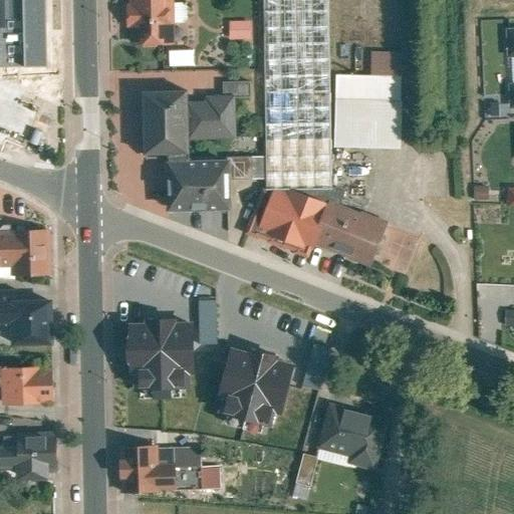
[(49,0),(0,0),(0,54),(51,53),(49,0)]
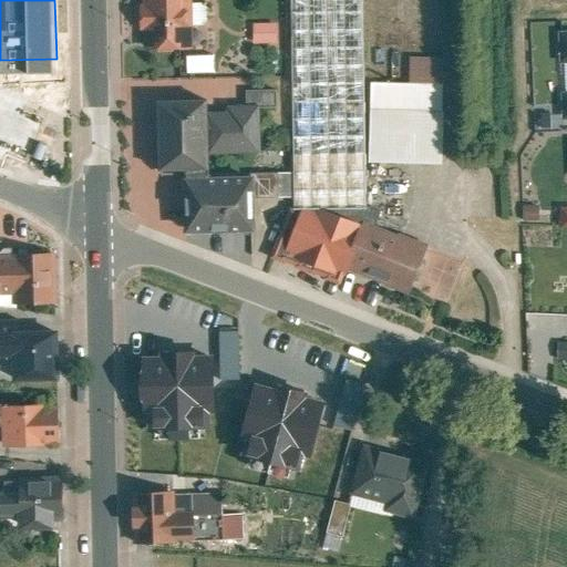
[(142,0),(144,54),(195,52),(193,0),(142,0)]
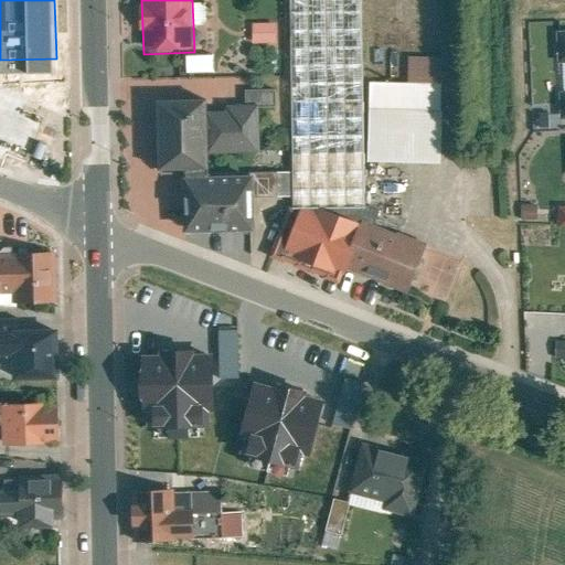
[(322,214),(365,213),(362,0),(290,0),(294,176),(256,176),(256,201),(294,200),(294,211),(294,214),(322,214)]
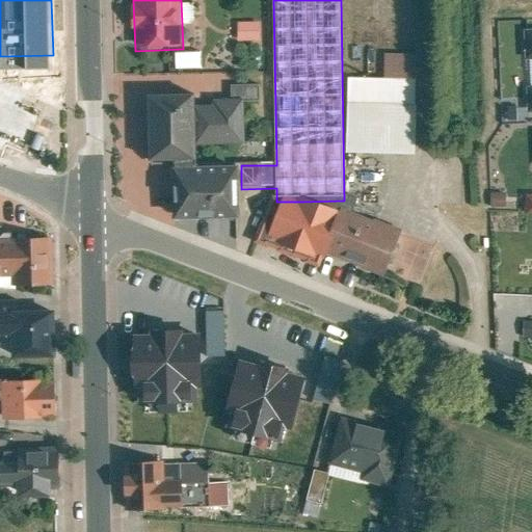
[(260,25),(239,25),(239,44),(260,44),(260,25)]
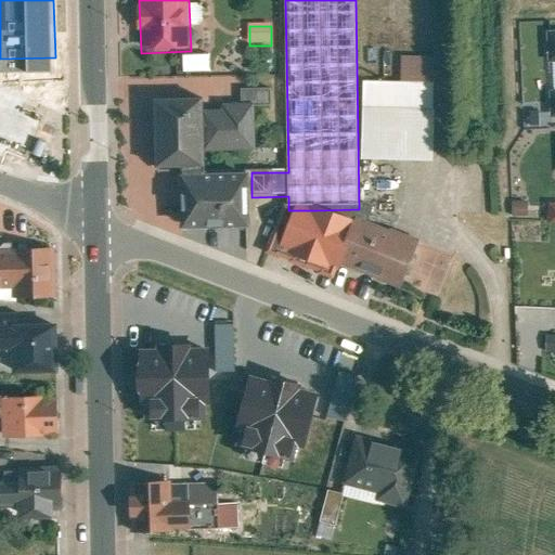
[(0,59),(0,126),(62,125),(60,57),(55,57),(0,59)]
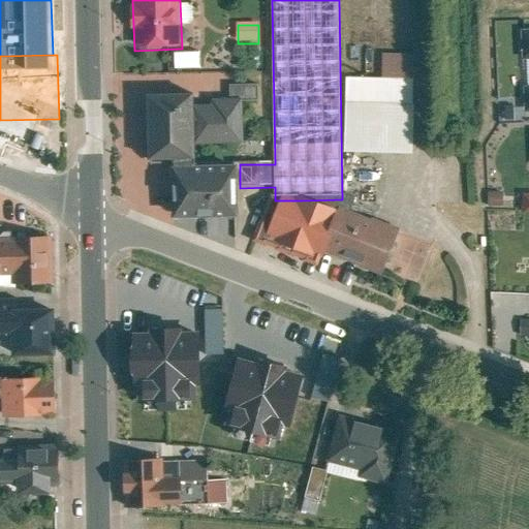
[(414,58),(383,57),(382,80),(413,81),(414,58)]
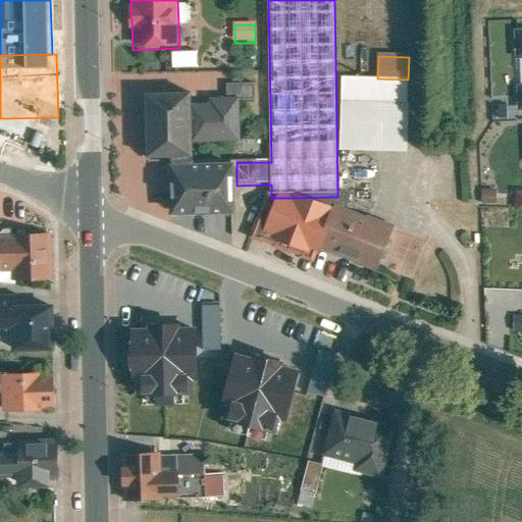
[(340,151),(408,154),(408,80),(377,79),(342,77),(340,151)]
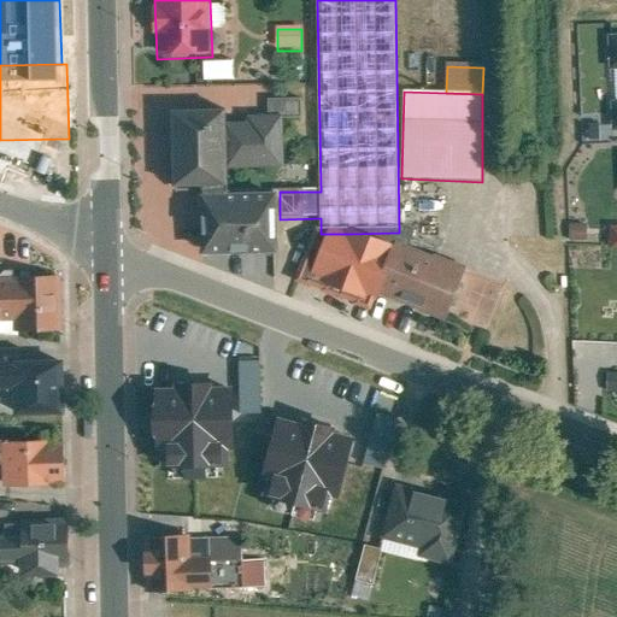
[(227,117),(175,118),(176,194),(229,194),(229,172),(227,125),(227,117)]
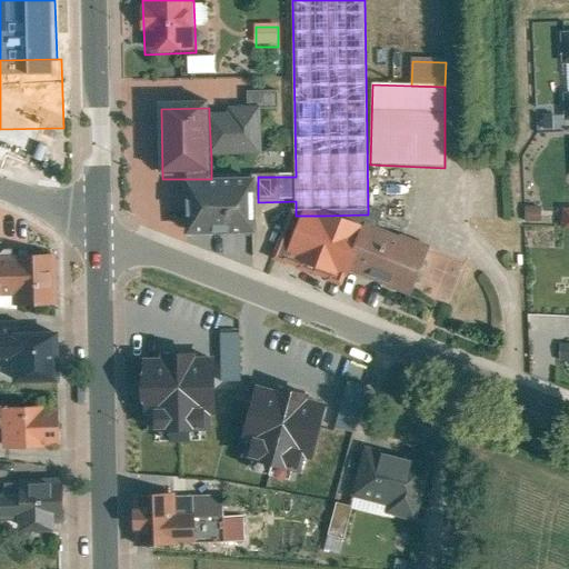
[(209,116),(211,159),(262,158),(260,110),(229,111),(229,116),(209,116)]
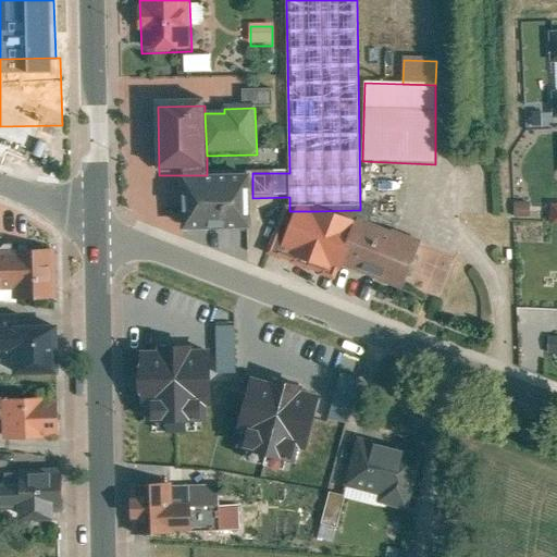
[(183,182),(185,237),(251,235),(250,181),(183,182)]
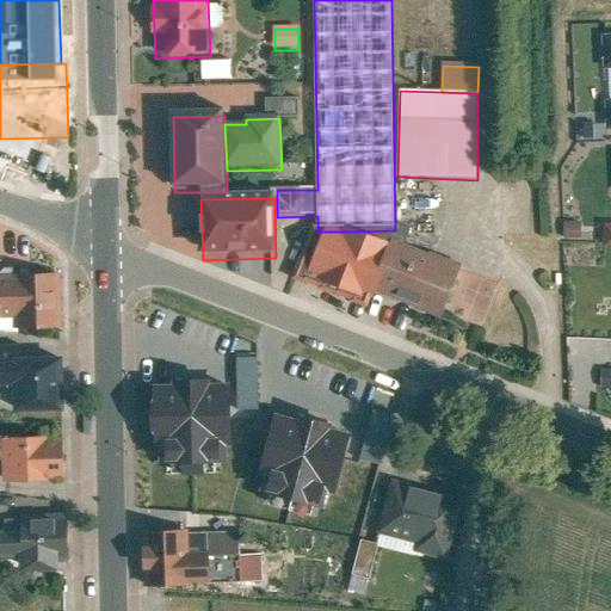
[(376,295),(394,250),(349,232),(318,232),(318,228),(314,228),(291,282),(369,312),(376,295)]
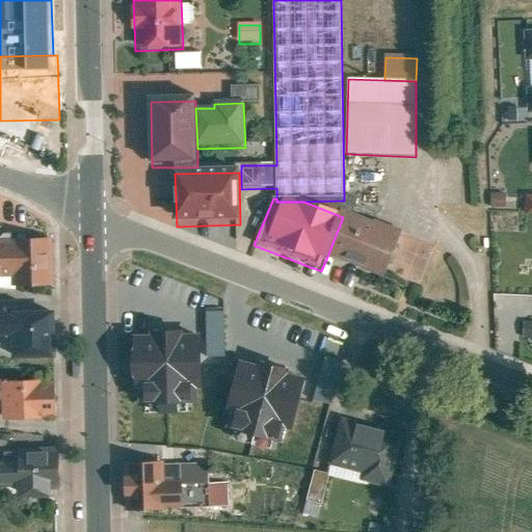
[(401,239),(343,217),(327,257),(384,280),(401,239)]
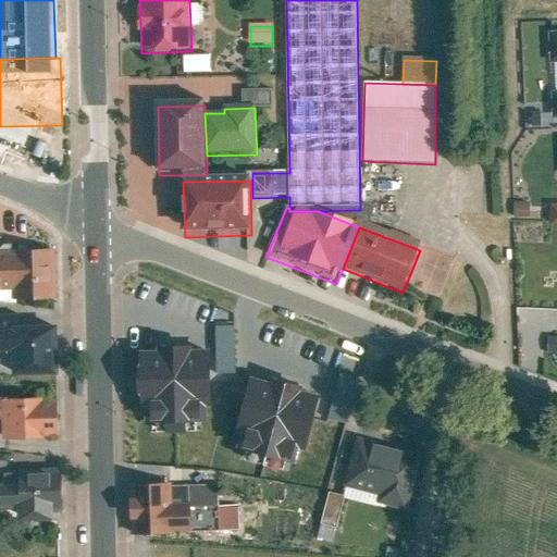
[(61,250),(0,250),(0,287),(24,287),(24,296),(62,295),(61,250)]
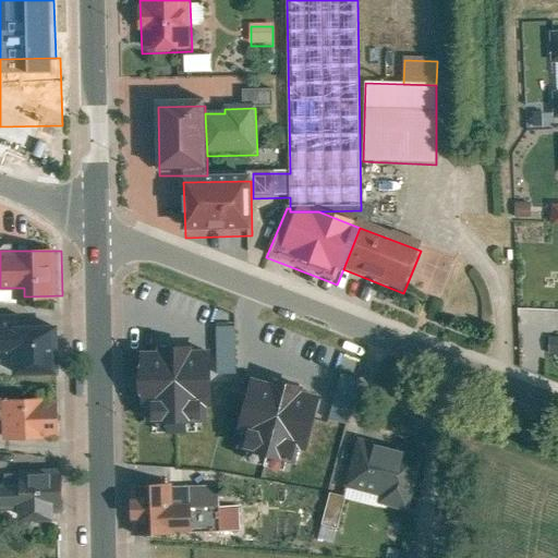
[(7,318),(0,318),(0,351),(10,351),(11,376),(57,375),(56,327),(7,328),(7,318)]
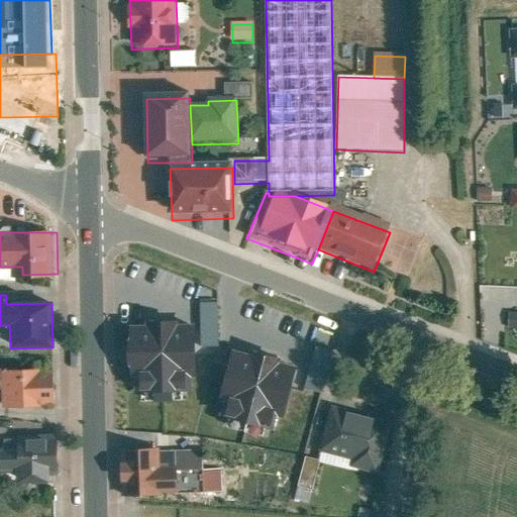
[(516,315),(509,315),(508,332),(516,332),(516,315)]
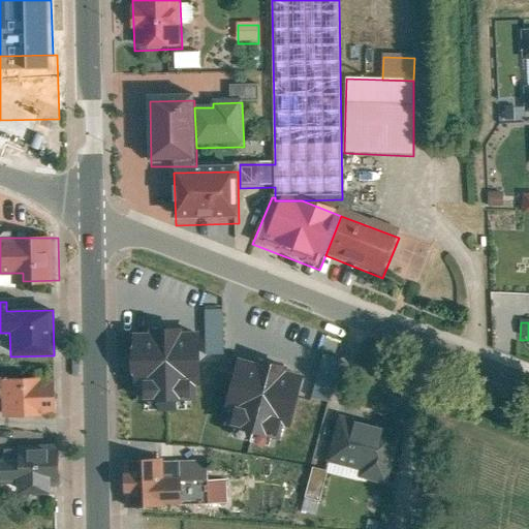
[(196,329),(131,331),(133,400),(199,397),(196,329)]
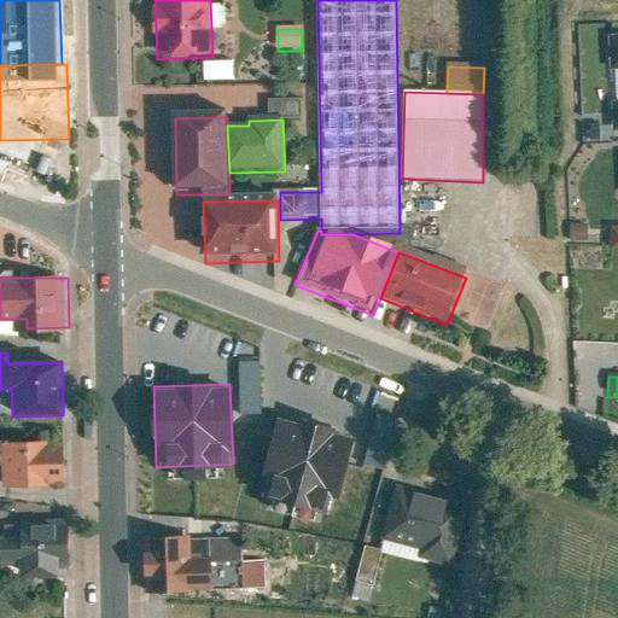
[(354,439),(275,415),(255,483),(333,508),(354,439)]
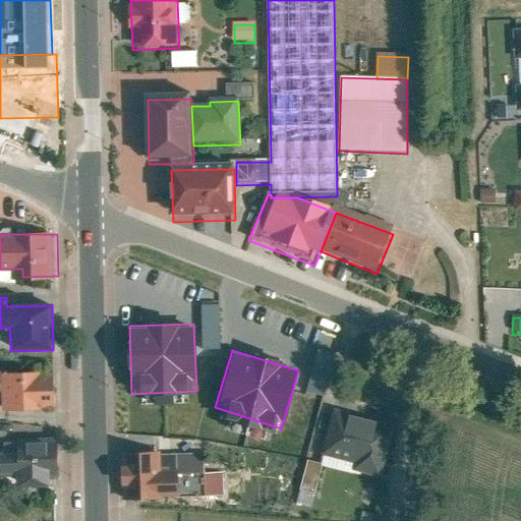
[(54,371),(4,372),(5,391),(5,410),(55,409),(54,371)]
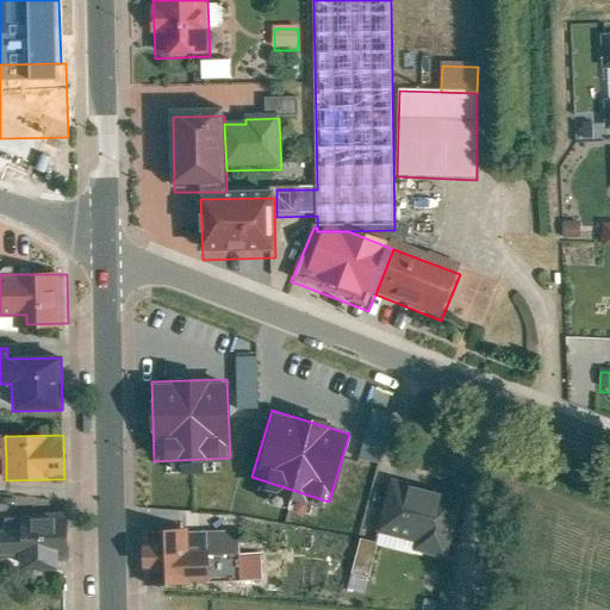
[(470,496),(399,478),(386,528),(430,540),(429,548),(454,554),(470,496)]
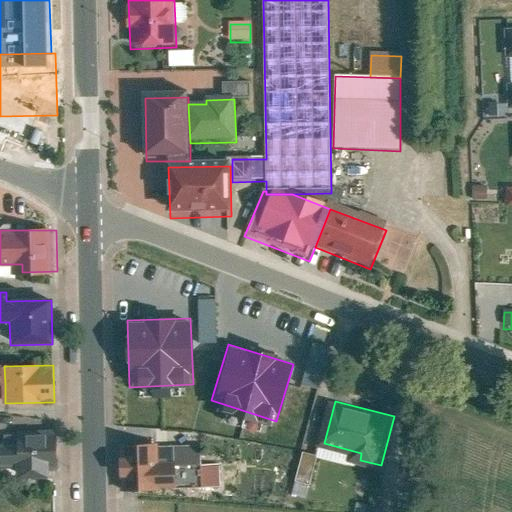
[(58,434),(1,436),(2,465),(26,465),(26,477),(52,476),(52,464),(59,464),(58,434)]
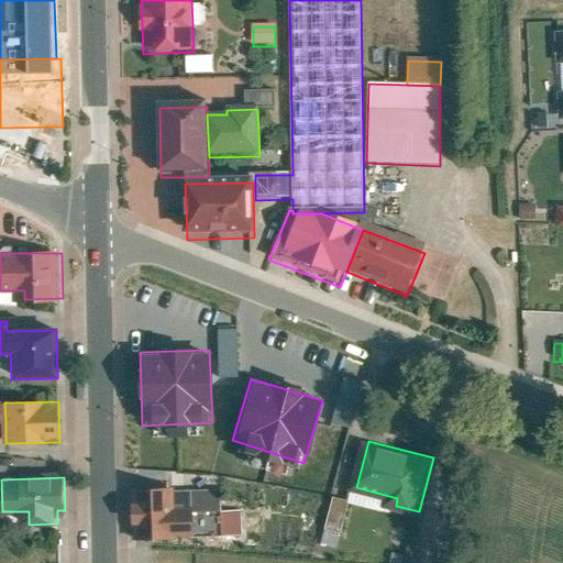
[(144,541),(187,539),(186,530),(230,529),(229,508),(186,510),(185,485),(142,487),(144,541)]
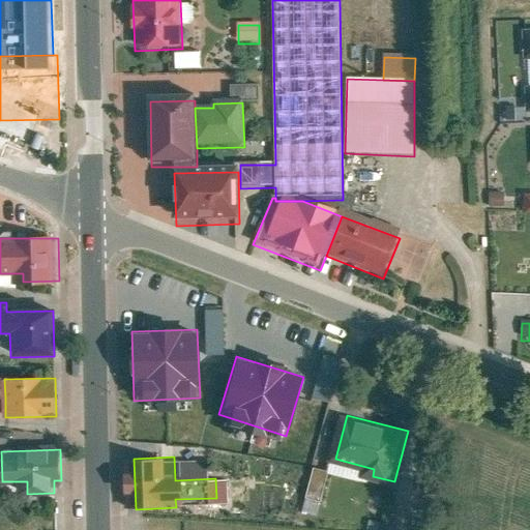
[(334,470),(319,467),(312,497),(327,500),(334,470)]
